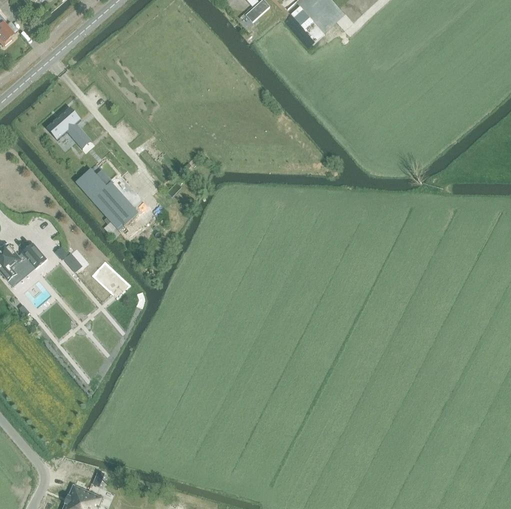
[(261,0),(245,14),(252,21),(269,5),(265,0),(261,0)]
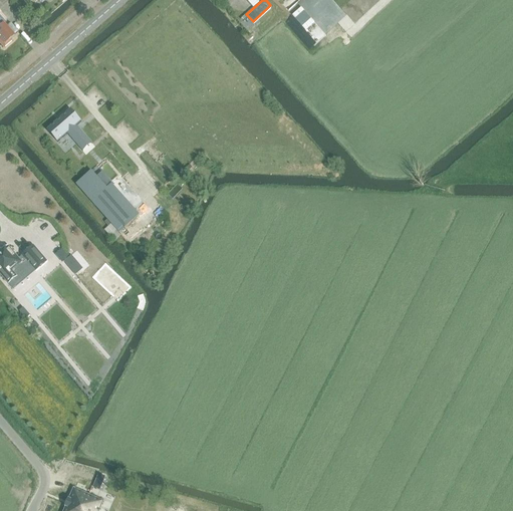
[(0,41),(2,44),(5,44),(11,39),(9,36),(13,33),(3,21),(2,21),(0,18),(0,41)]
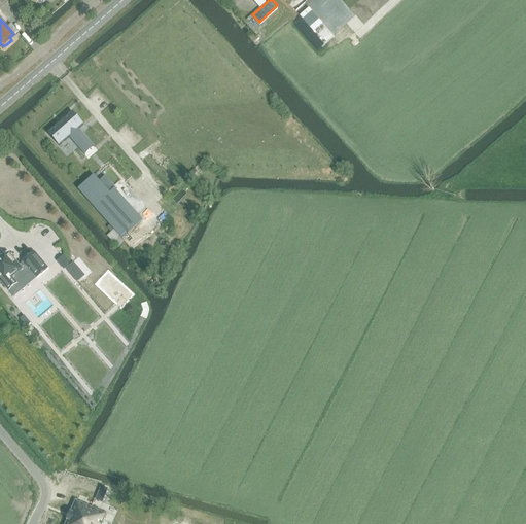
[(74,141),(83,133),(77,126),(82,121),(71,109),(47,131),(58,143),(68,134),(74,141)]
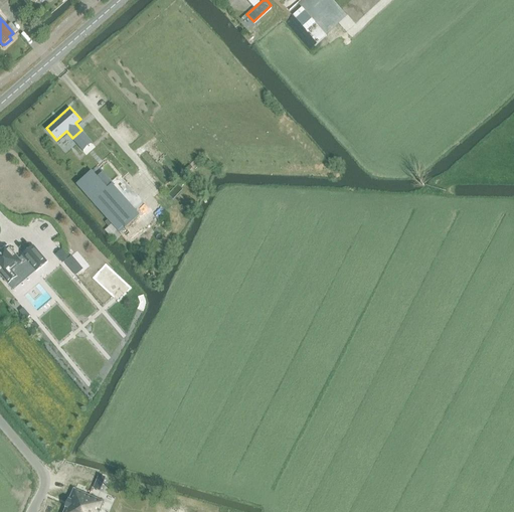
[(117,229),(119,231),(148,205),(106,157),(75,183),(111,222),(117,229)]
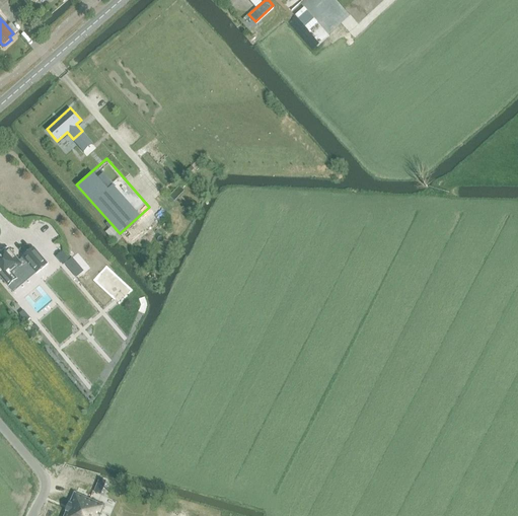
[(112,224),(104,230),(115,241),(116,241),(122,235),(120,233),(118,231),(112,224)]
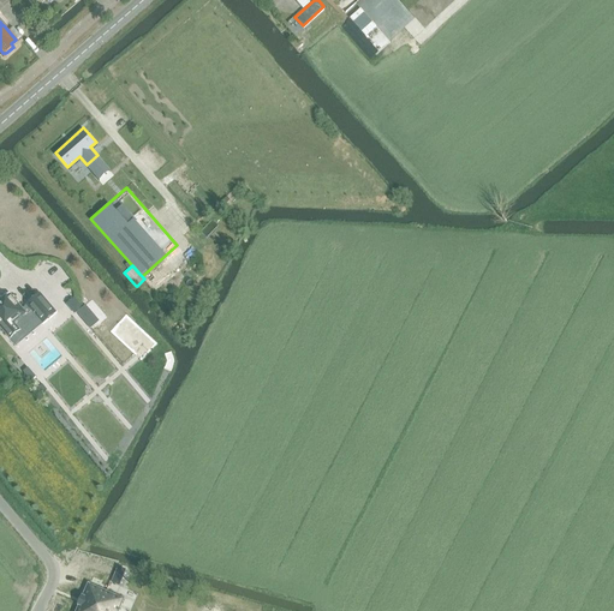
[(0,324),(10,336),(19,328),(13,321),(24,312),(29,319),(36,327),(57,310),(40,291),(22,305),(10,291),(3,297),(0,294),(0,324)]
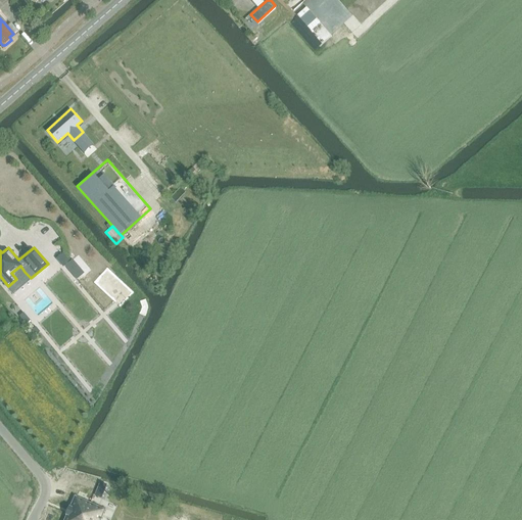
[(69,258),(62,250),(55,256),(62,265),(69,258)]
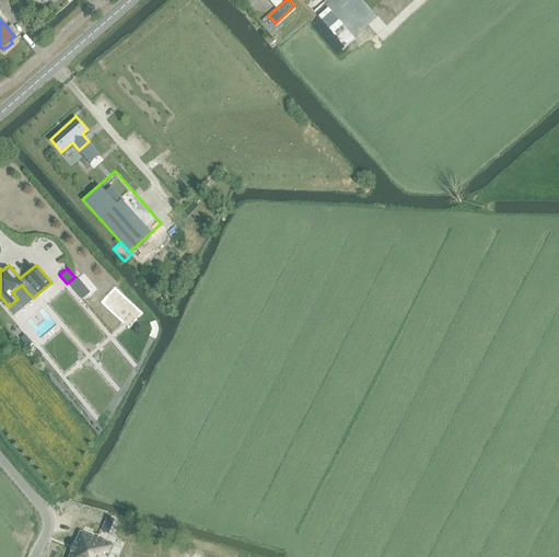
[(68,282),(81,297),(89,290),(77,276),(68,282)]
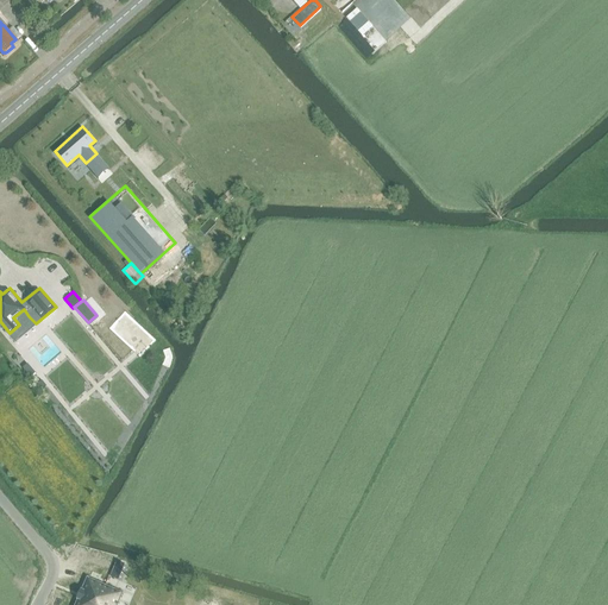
[(123,561),(117,558),(113,566),(119,568),(123,561)]
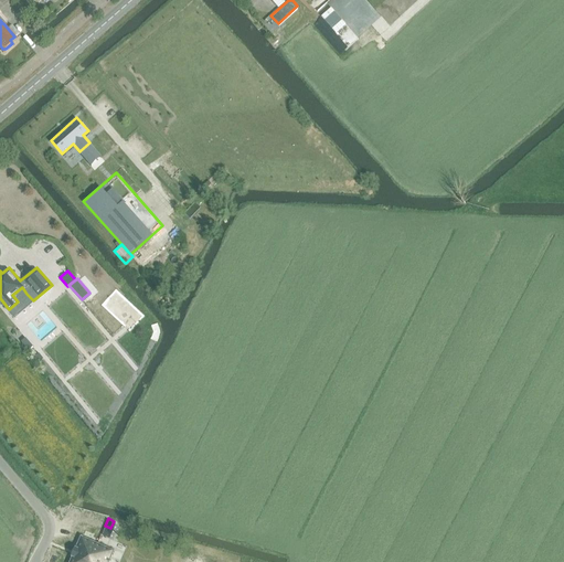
[(81,534),(67,561),(87,561),(96,541),(81,534)]
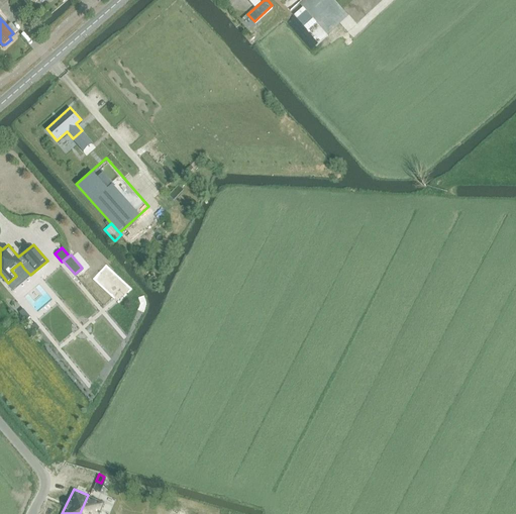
[(88,495),(80,513),(97,513),(103,502),(88,495)]
